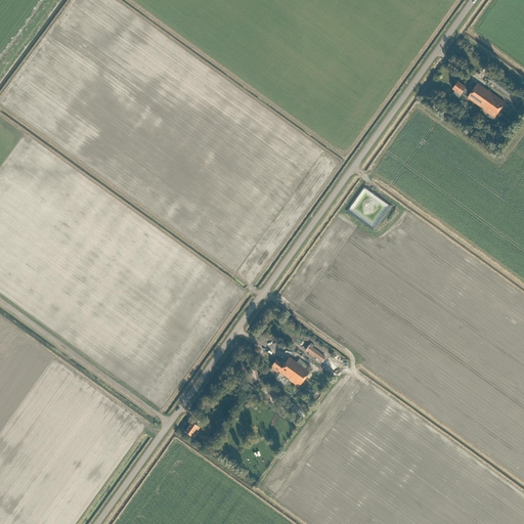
[(492,77),(489,81),(509,96),(512,92),(492,77)]
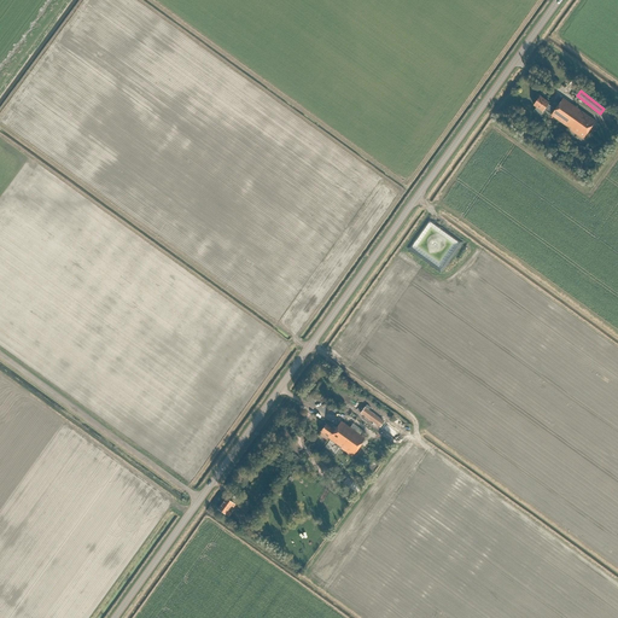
[(543,110),(552,115),(555,110),(548,105),(549,103),(540,97),(534,105),(542,111),(543,110)]
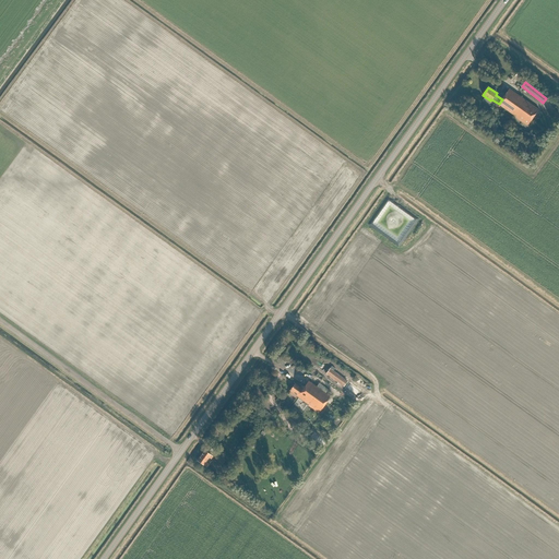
[(509,90),(502,99),(499,104),(515,116),(514,117),(527,126),(538,110),(509,90)]
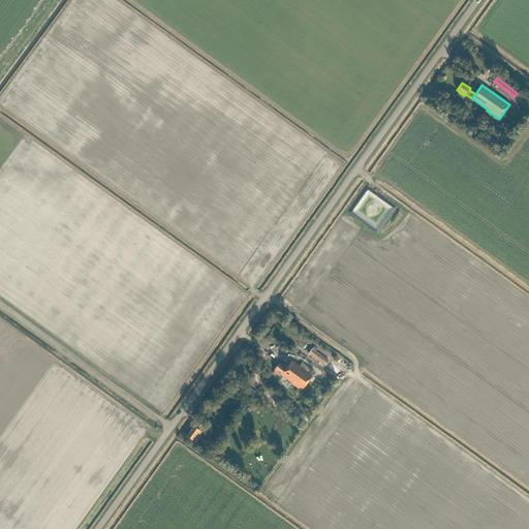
[(312,348),(308,353),(319,362),(318,363),(319,364),(320,363),(324,366),(329,361),(315,351),(317,348),(314,345),(312,348)]
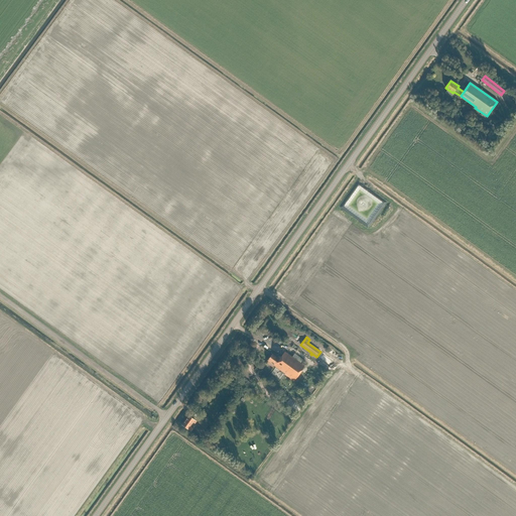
[(279,358),(274,365),(284,373),(284,374),(293,381),(304,366),(284,351),(279,358)]
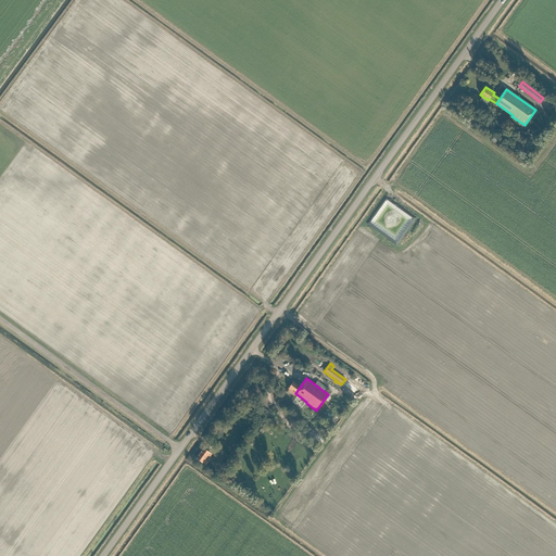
[(288,388),(295,393),(301,386),(293,380),(288,388)]
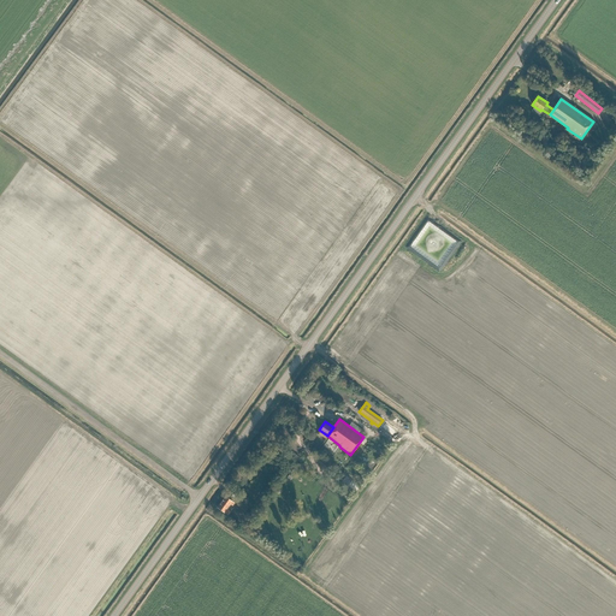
[(225,496),(217,508),(227,515),(230,511),(226,509),(230,504),(232,505),(234,503),(225,496)]
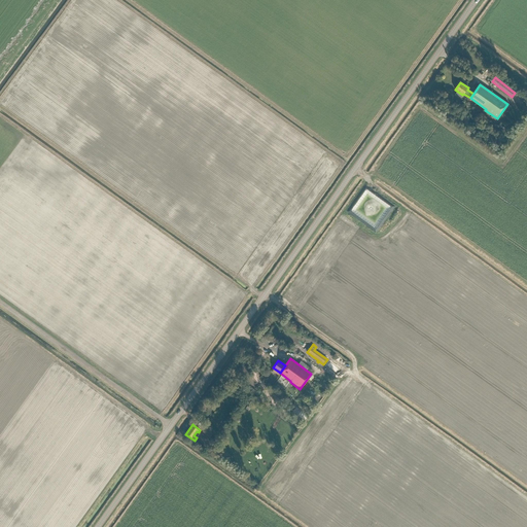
[(205,425),(201,429),(211,436),(214,432),(205,425)]
